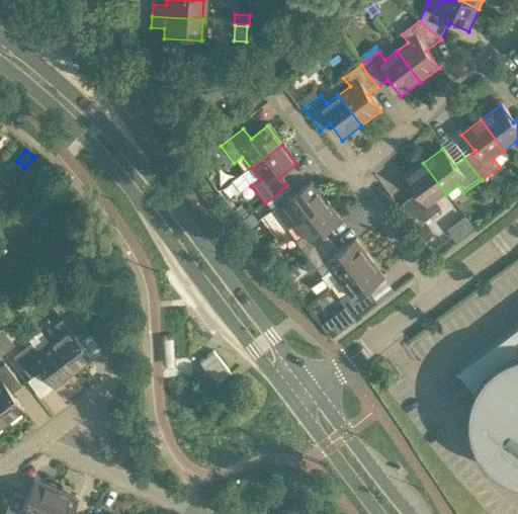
[(414,231),(423,225),(441,210),(435,202),(446,194),(423,163),(404,177),(416,194),(397,209),(414,231)]
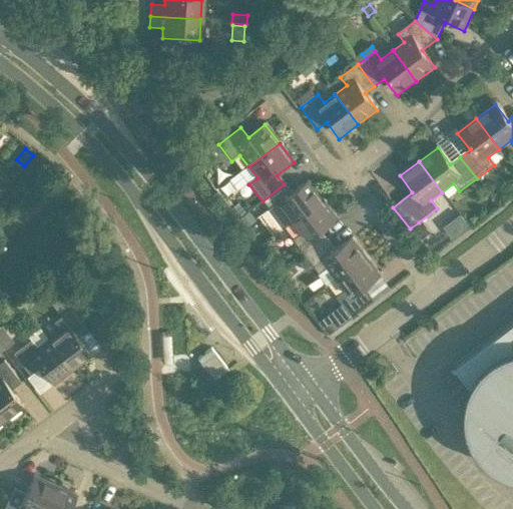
[(292,224),(323,200),(309,182),(292,194),(284,184),(263,201),(284,230),(292,224)]
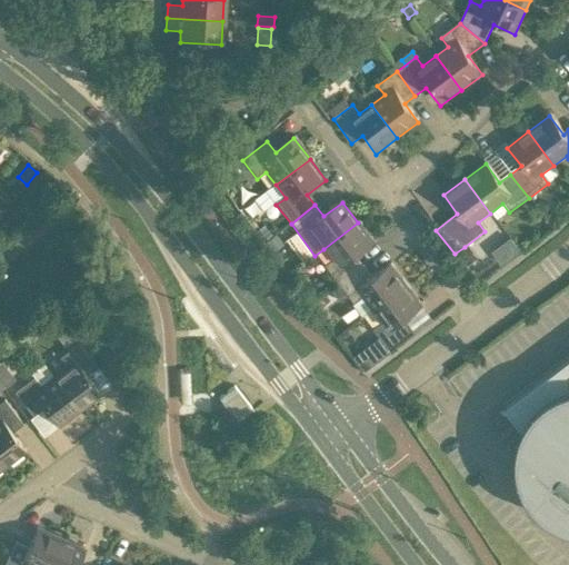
[(358,222),(323,249),(333,261),(325,268),(339,287),(363,269),(355,258),(373,244),(358,222)]
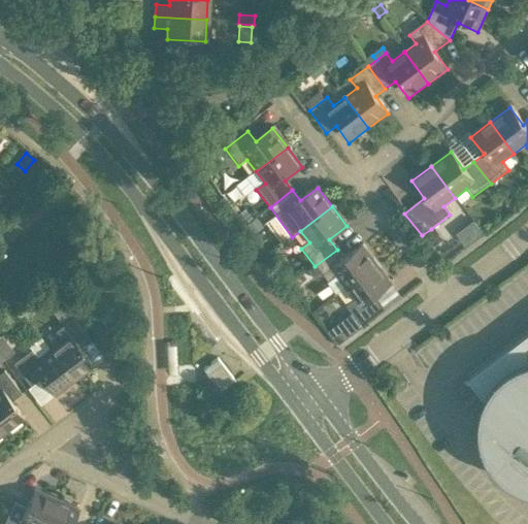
[(237,218),(244,227),(253,221),(245,211),(237,218)]
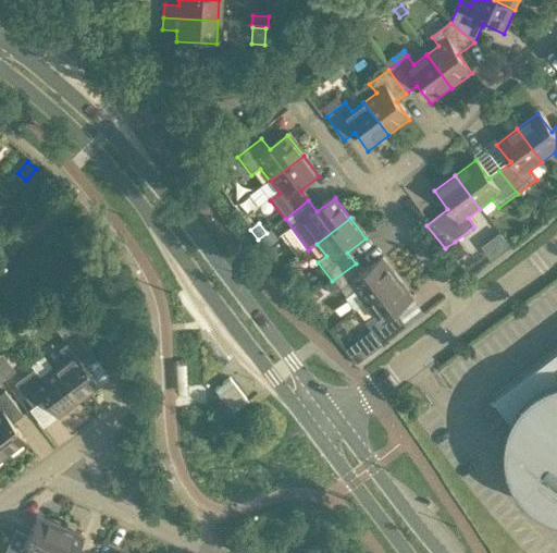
[(277,242),(270,233),(261,241),(268,249),(277,242)]
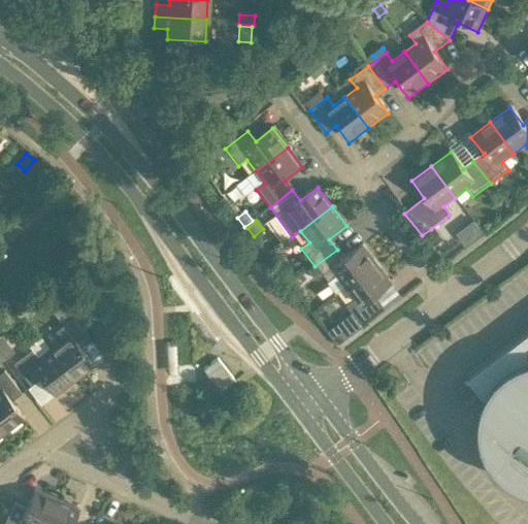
[(471,223),(456,235),(463,246),(480,233),(471,223)]
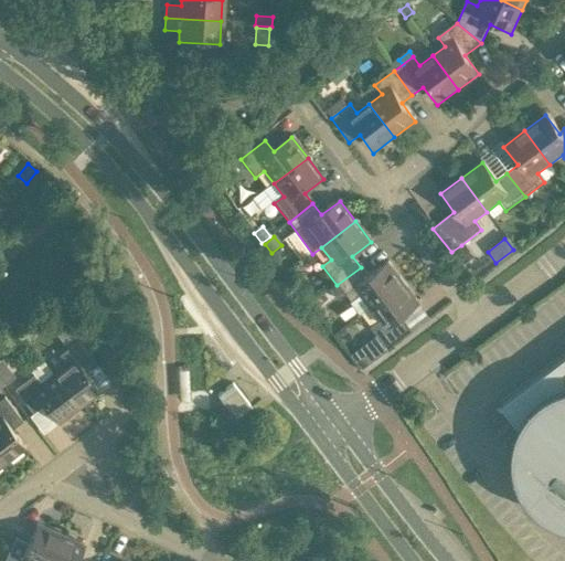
[(456,255),(465,267),(473,261),(465,249),(456,255)]
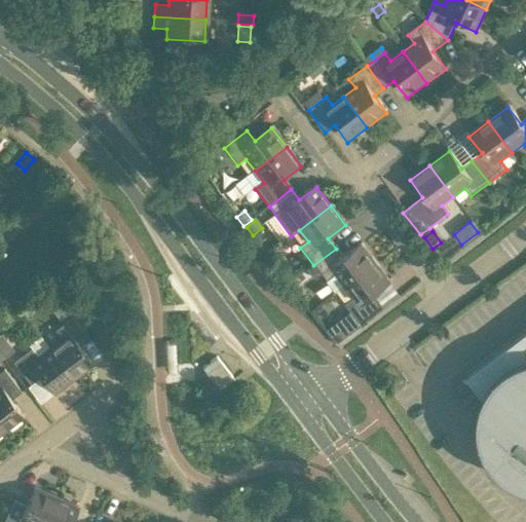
[(343,258),(336,249),(313,265),(313,266),(307,271),(314,282),(322,276),(327,283),(335,276),(343,289),(375,265),(361,246),(343,258)]
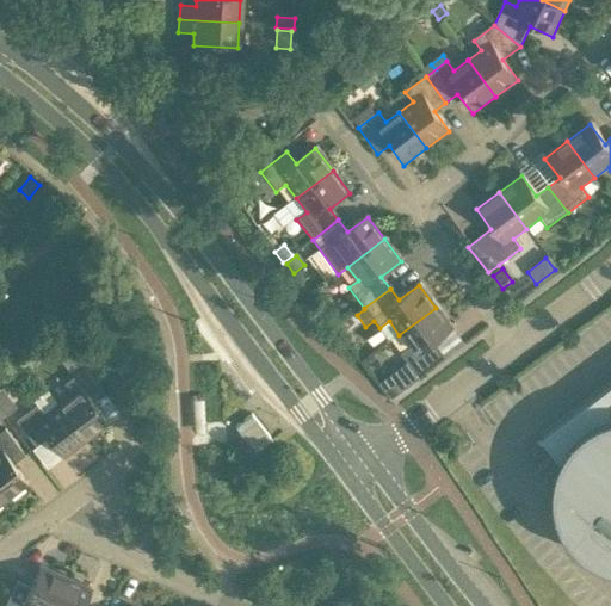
[(436,308),(399,335),(409,348),(400,356),(415,377),(442,357),(433,345),(452,331),(436,308)]
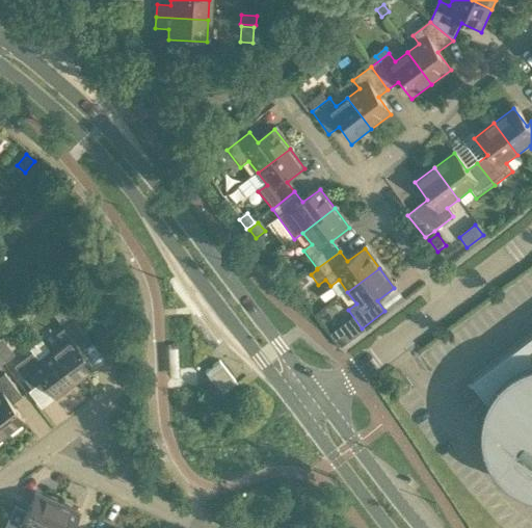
[(61,345),(50,353),(73,386),(92,371),(80,353),(90,345),(73,322),(55,337),(61,345)]
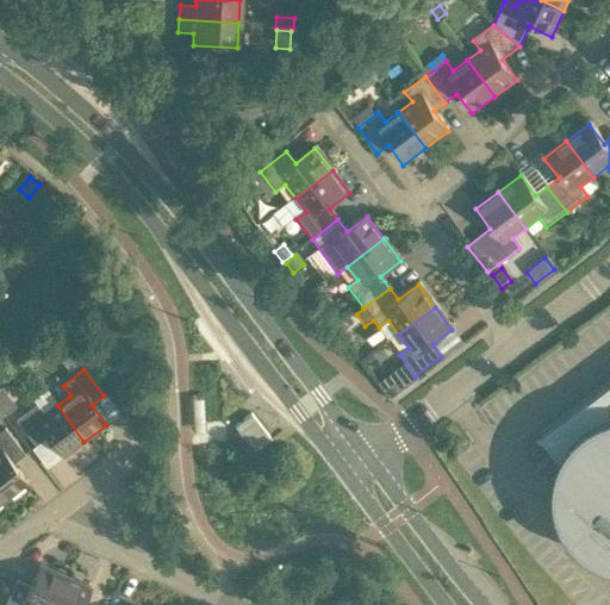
[(559,462),(558,467),(554,480),(553,493),(554,506),(558,518),(561,529),(567,538),(576,547),(586,556),(599,563),(609,567),(609,385),(540,438),(559,462)]
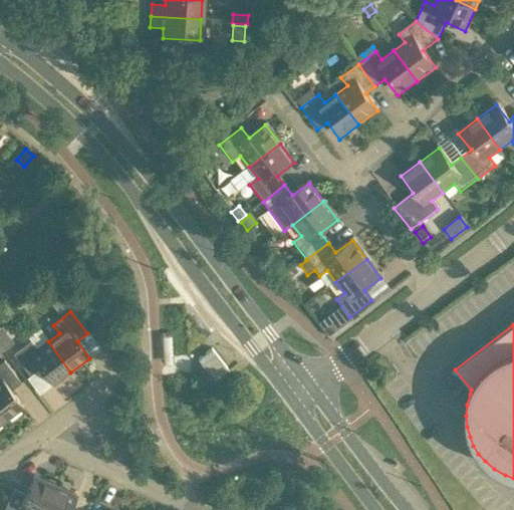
[(7,337),(0,342),(0,348),(3,352),(13,345),(7,337)]
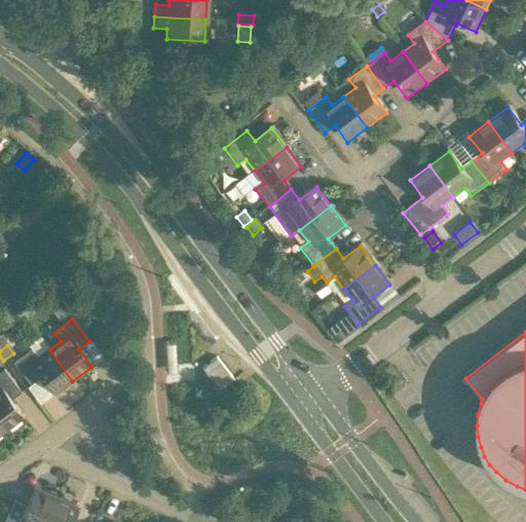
[(52,396),(72,381),(49,349),(37,359),(31,350),(12,365),(30,386),(40,379),(52,396)]
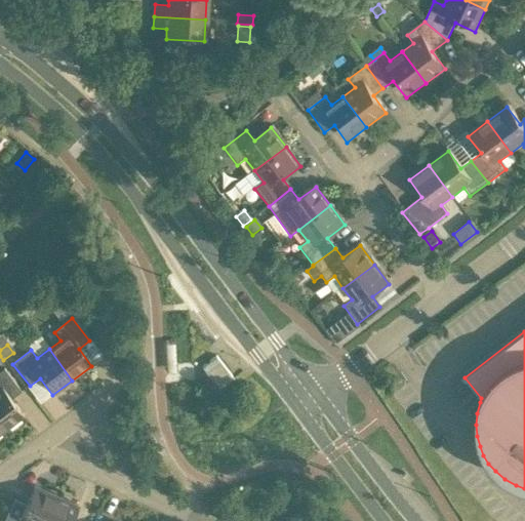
[(201,369),(216,389),(218,392),(233,381),(215,358),(201,369)]
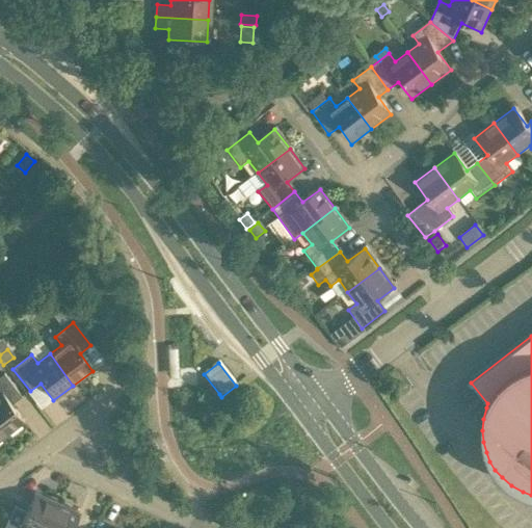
[(0,377),(0,433),(3,439),(23,423),(10,406),(21,398),(3,376),(0,377)]
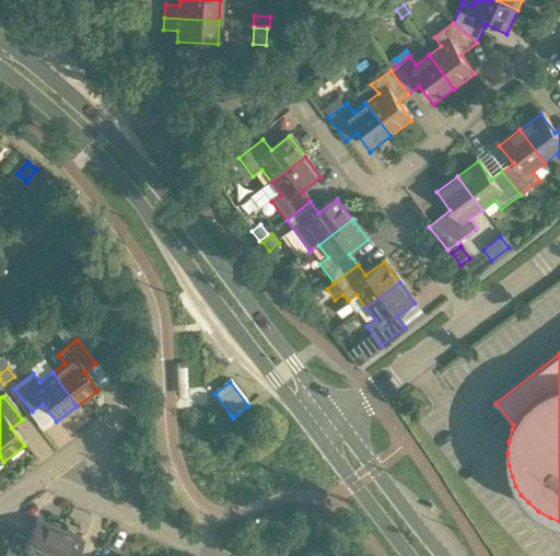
[(48,555),(59,532),(36,521),(26,542),(14,536),(4,555),(48,555)]
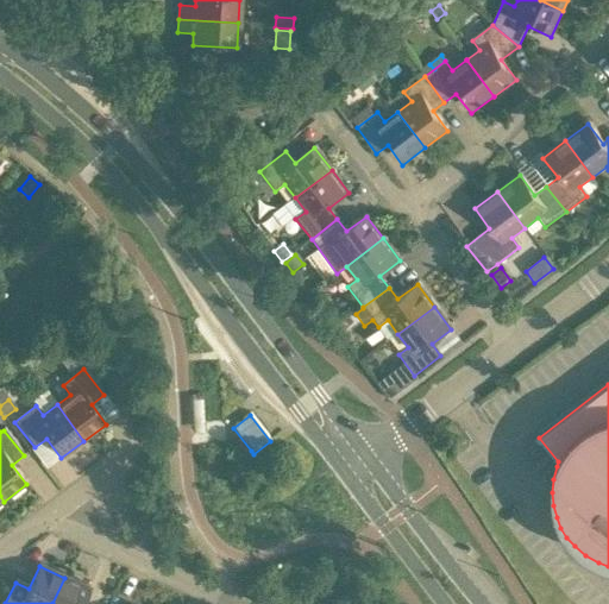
[(64,578),(52,603),(83,603),(90,590),(64,578)]
